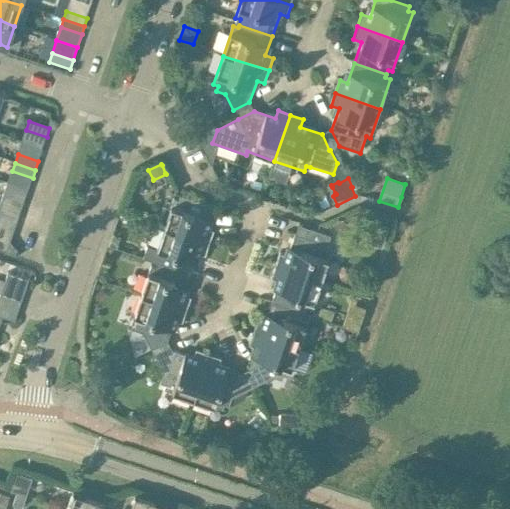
[(4,194),(1,203),(22,210),(25,201),(4,194)]
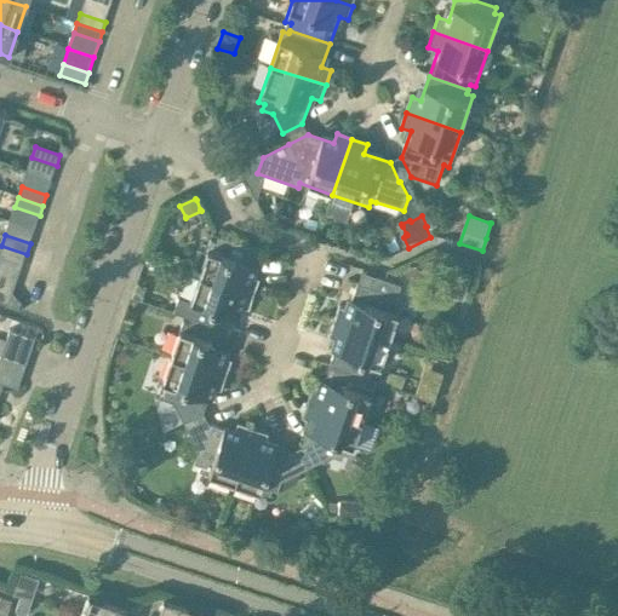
[(211,242),(199,278),(255,297),(259,281),(250,277),(258,252),(218,239),(217,245),(211,242)]
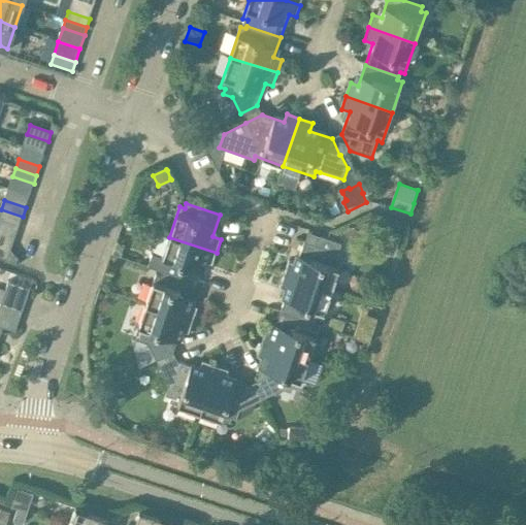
[(0,212),(0,219),(20,226),(23,217),(1,209),(0,212)]
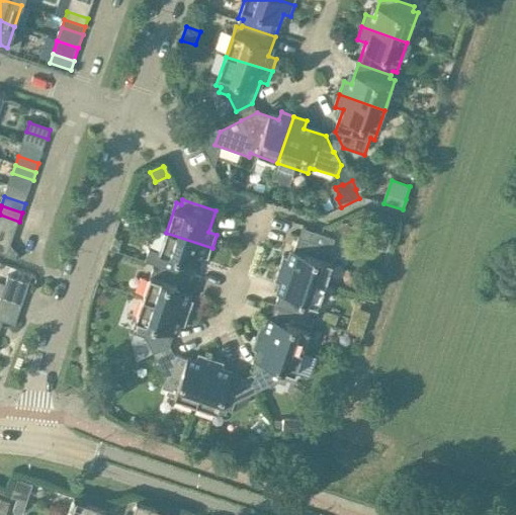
[(159,268),(192,279),(199,258),(207,261),(212,248),(166,233),(159,254),(150,251),(145,263),(159,268)]
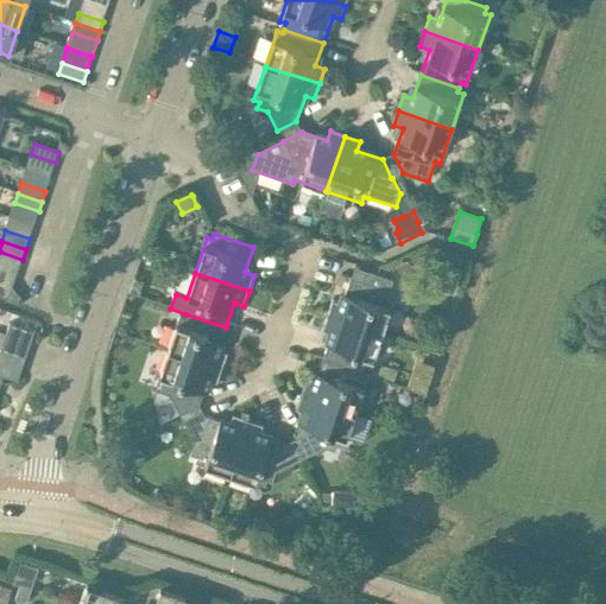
[(333,303),(328,318),(382,336),(393,300),(395,296),(390,294),(393,281),(368,273),(365,285),(351,280),(342,305),(333,303)]
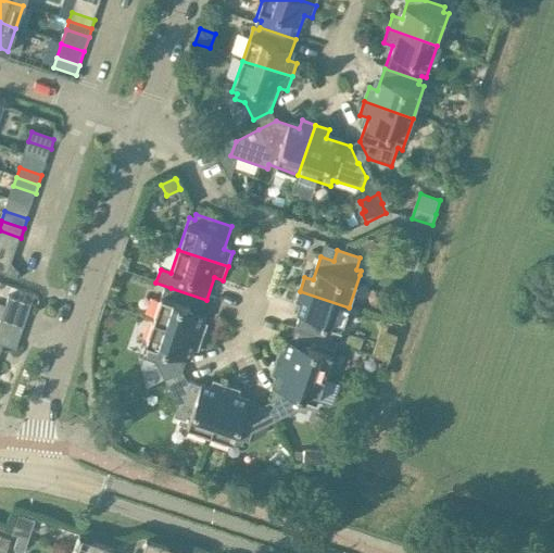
[(0,262),(0,272),(8,275),(11,266),(0,262)]
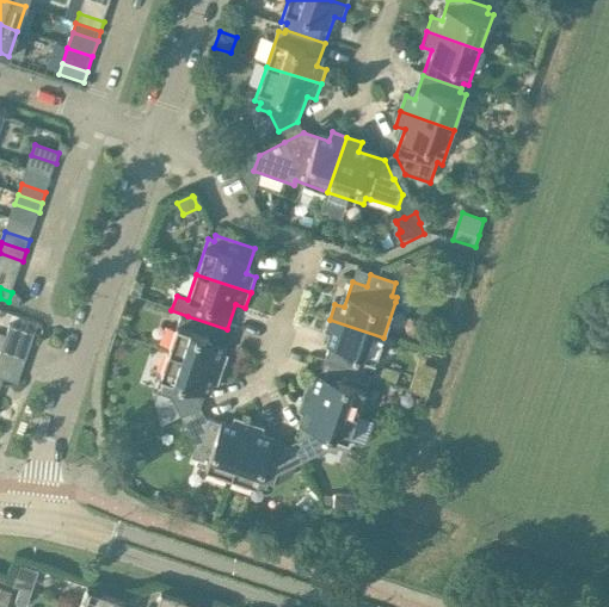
[(182,319),(170,353),(223,372),(229,357),(219,353),(227,329),(188,316),(186,320),(182,319)]
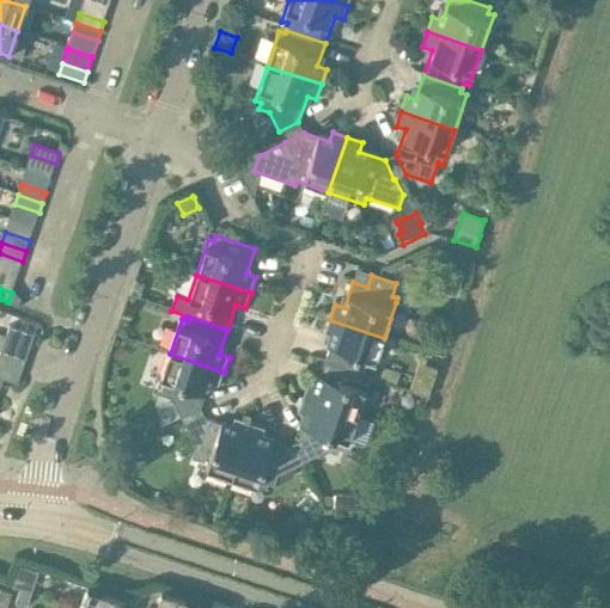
[(335,337),(325,362),(365,376),(367,372),(372,373),(384,338),(330,320),(325,335),(335,337)]
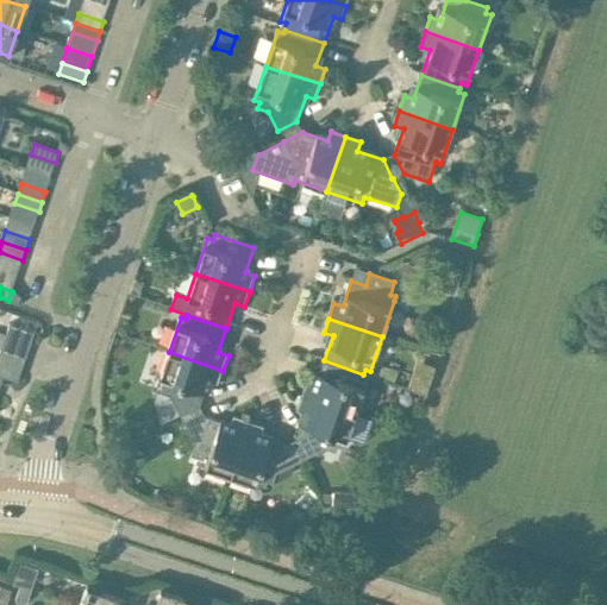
[(11,326),(7,335),(31,344),(32,342),(35,334),(11,326)]
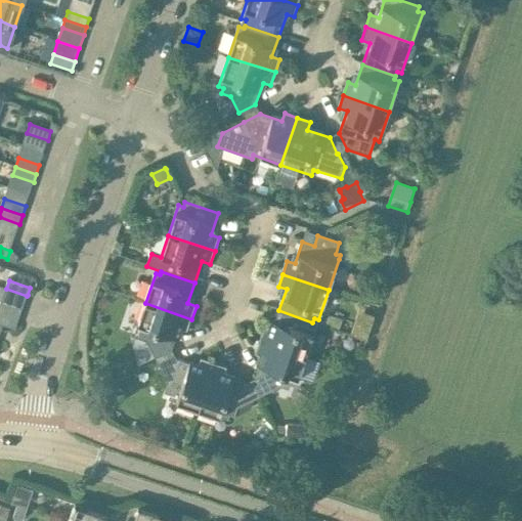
[(187,332),(191,319),(145,303),(135,333),(139,335),(138,340),(146,343),(155,358),(172,350),(179,329),(187,332)]
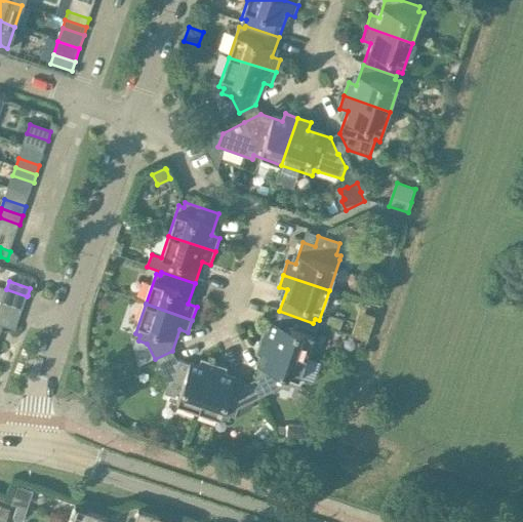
[(265,330),(259,343),(307,359),(317,328),(312,326),(313,323),(279,311),(272,332),(265,330)]
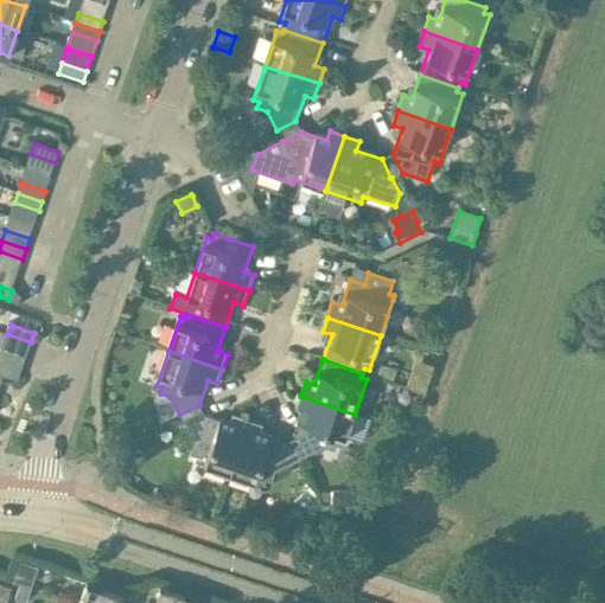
[(0,365),(0,376),(4,378),(18,383),(21,372),(0,365)]
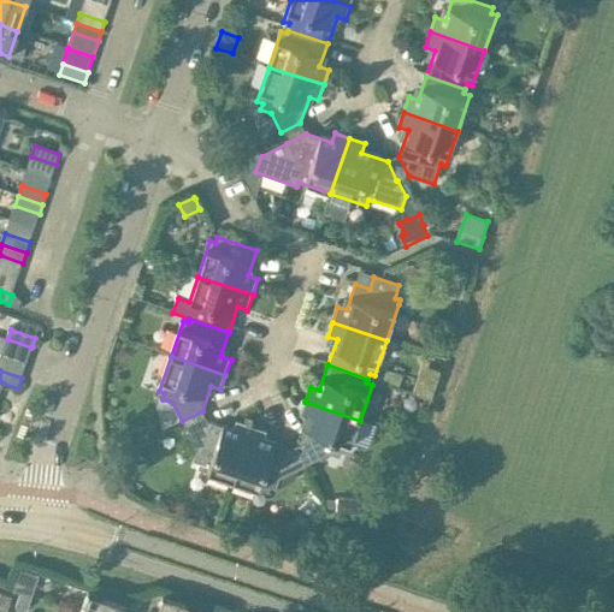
[(388,372),(384,382),(400,387),(403,376),(388,372)]
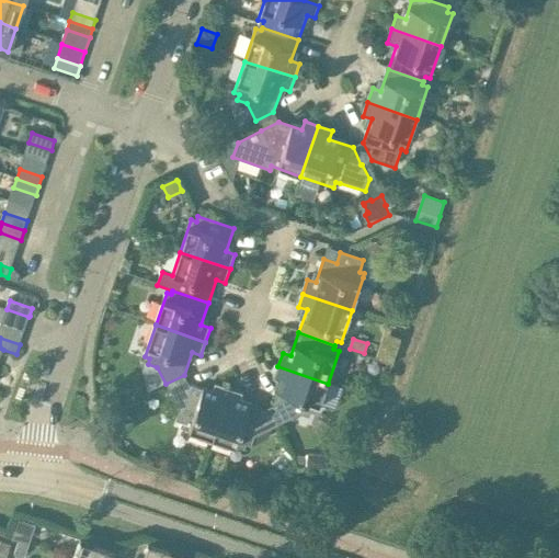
[(317,416),(328,384),(277,366),(273,379),(282,383),(274,406),(283,424),(300,416),(309,419),(311,413),(317,416)]
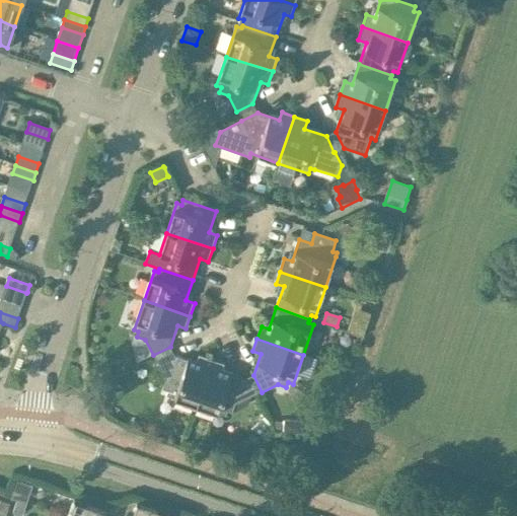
[(166,396),(197,407),(199,398),(212,361),(199,356),(197,364),(174,357),(158,365),(166,381),(163,390),(168,392),(166,396)]
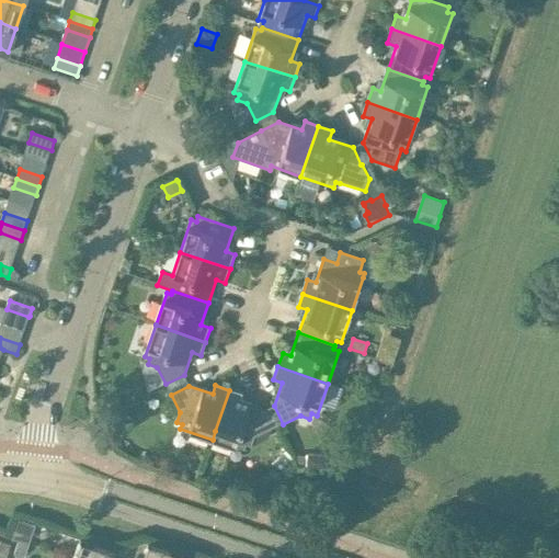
[(215,431),(213,440),(244,451),(246,445),(251,447),(254,439),(272,429),(263,411),(240,403),(243,395),(229,390),(215,431)]
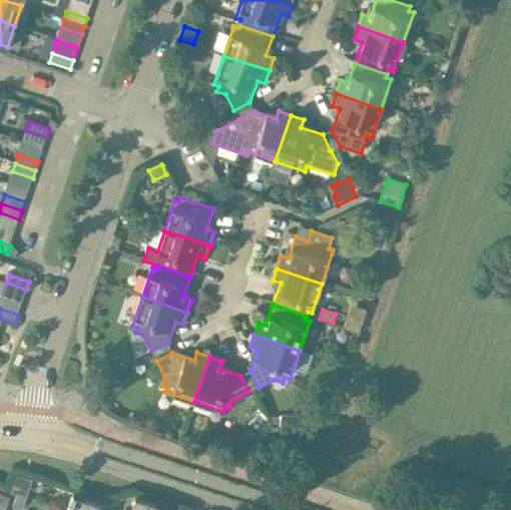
[(261,413),(248,425),(249,426),(259,435),(269,425),(266,422),(268,420),(261,413)]
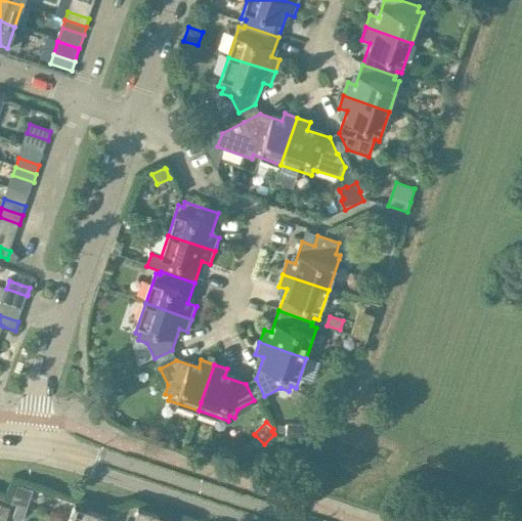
[(287,436),(287,438),(306,438),(306,437),(306,426),(288,426),(287,436)]
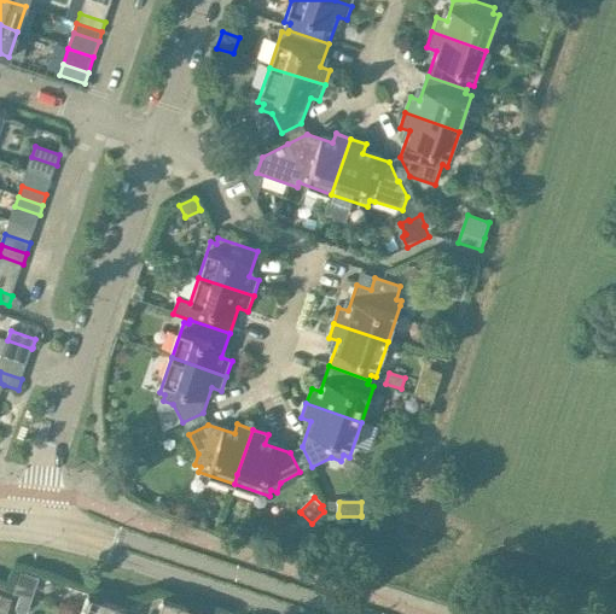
[(39,579),(22,573),(15,595),(21,597),(32,601),(39,579)]
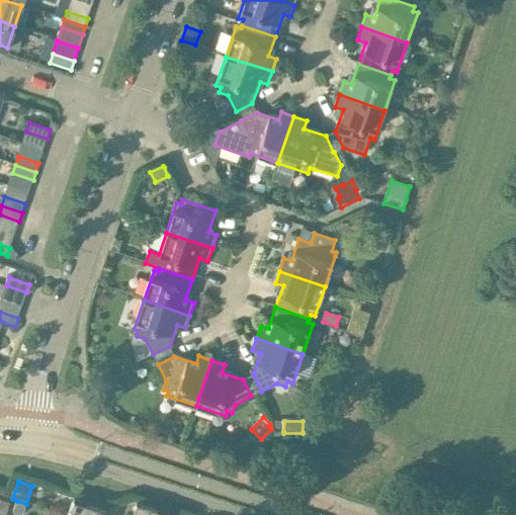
[(1,500),(0,502),(0,513),(2,514),(7,514),(10,503),(1,500)]
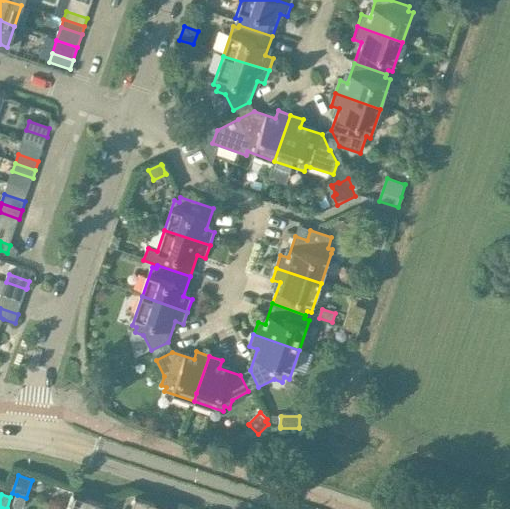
[(74,494),(68,508),(105,508),(106,506),(74,494)]
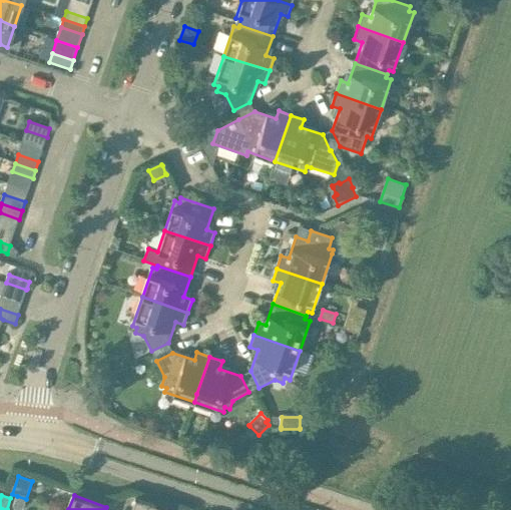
[(17,496),(13,508),(16,509),(23,509),(26,499),(17,496)]
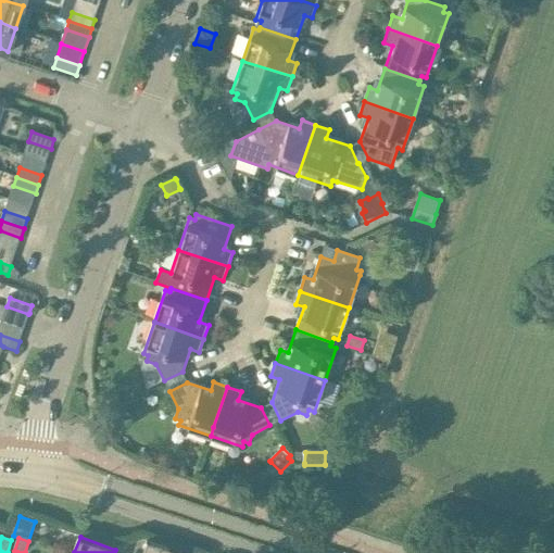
[(148,540),(142,552),(183,552),(148,540)]
